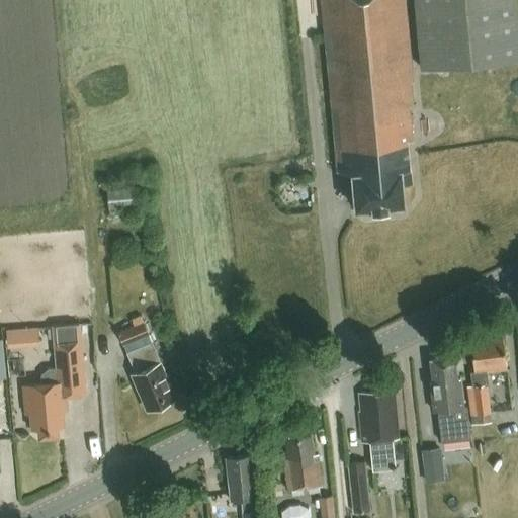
[(411,105),(415,104),(413,82),(415,81),(406,0),(322,0),(339,171),(354,174),(357,206),(405,201),(403,183),(414,182),(410,139),(414,138),(411,105)]
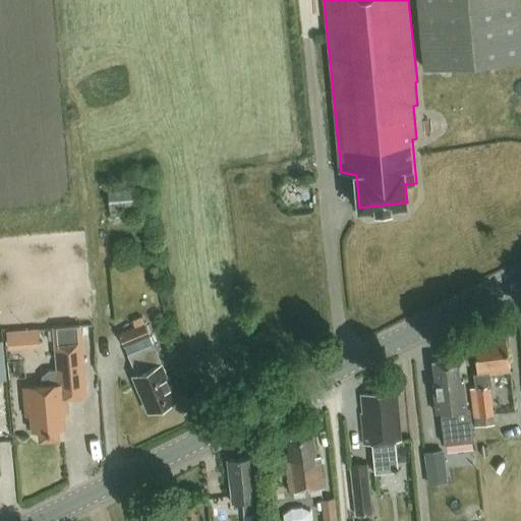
[(417,0),(424,67),(520,57),(520,8),(520,0),(417,0)]
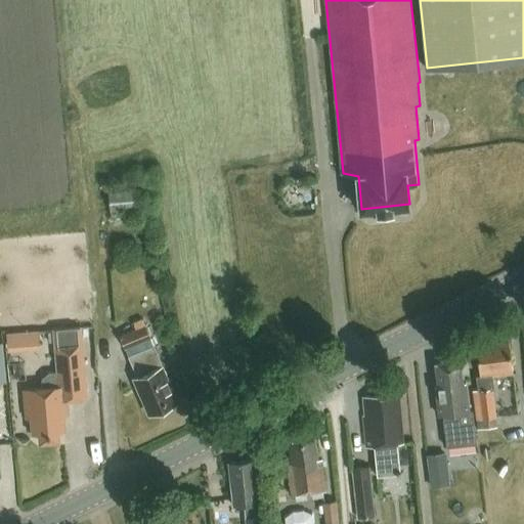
[(111,209),(134,207),(133,187),(108,189),(111,209)]
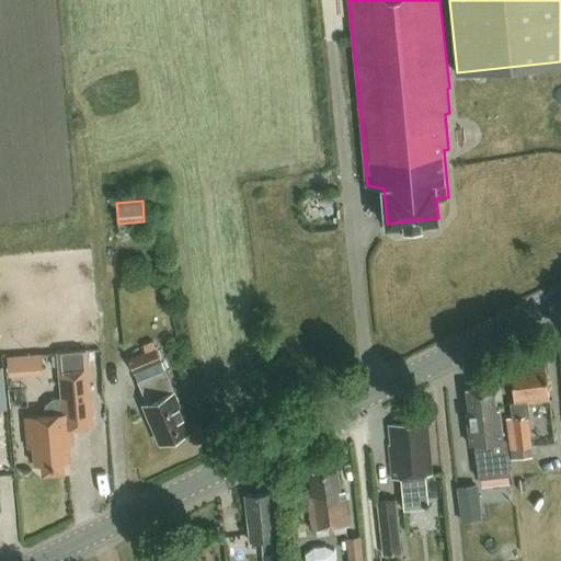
[(155,347),(127,359),(147,402),(144,404),(146,408),(144,409),(149,421),(151,421),(160,443),(189,430),(181,411),(183,410),(174,390),(173,390),(155,347)]
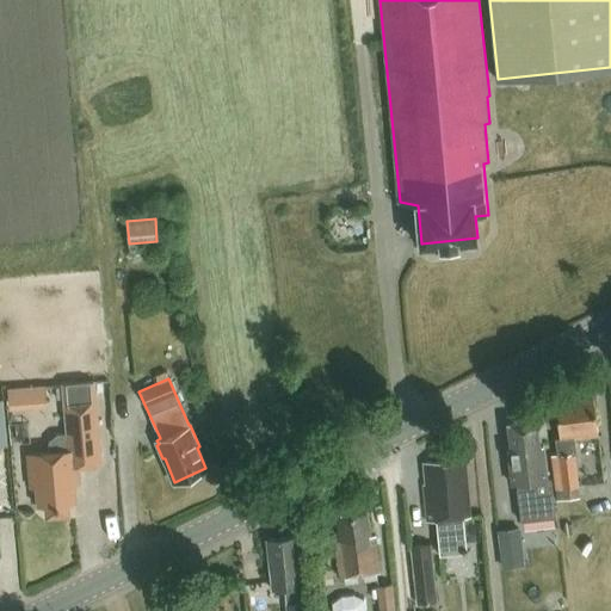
[(16,402),(43,401),(43,382),(14,383),(16,402)]
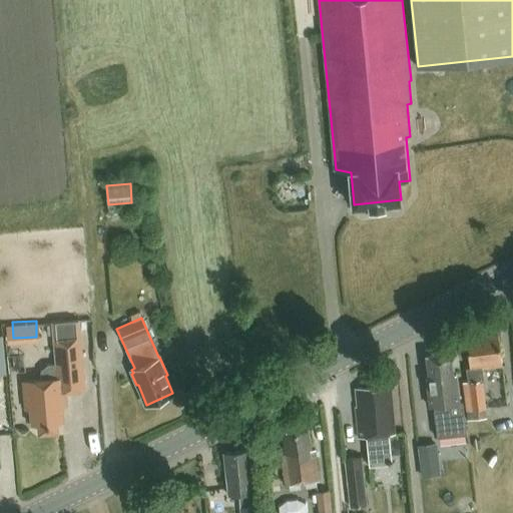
[(42,379),(24,380),(26,410),(32,410),(33,425),(39,425),(39,432),(59,430),(58,423),(64,422),(63,407),(67,406),(66,392),(86,391),(81,321),(54,323),(57,364),(47,364),(42,370),(42,379)]
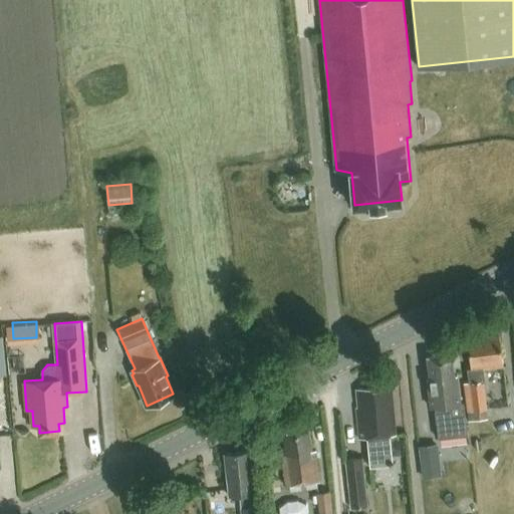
[(485,380),(483,368),(504,366),(500,334),(467,338),(471,367),(467,368),(469,381),(464,382),(468,411),(486,409),(482,381),(485,380)]
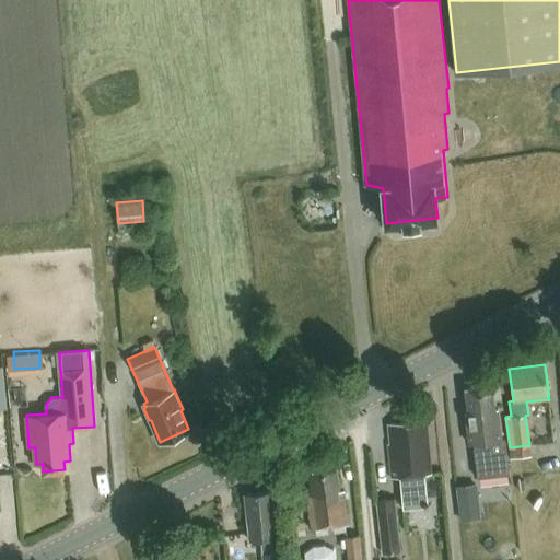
[(0,432),(13,432),(11,385),(0,385),(0,432)]
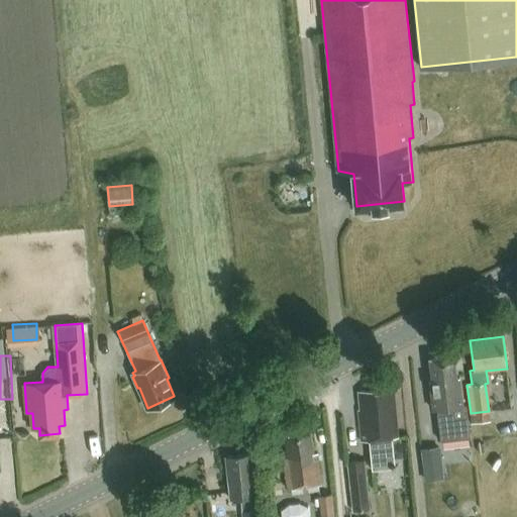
[(466,404),(462,404),(458,379),(456,379),(453,355),(430,358),(433,382),(430,382),(433,409),(435,409),(440,440),(470,436),(466,404)]
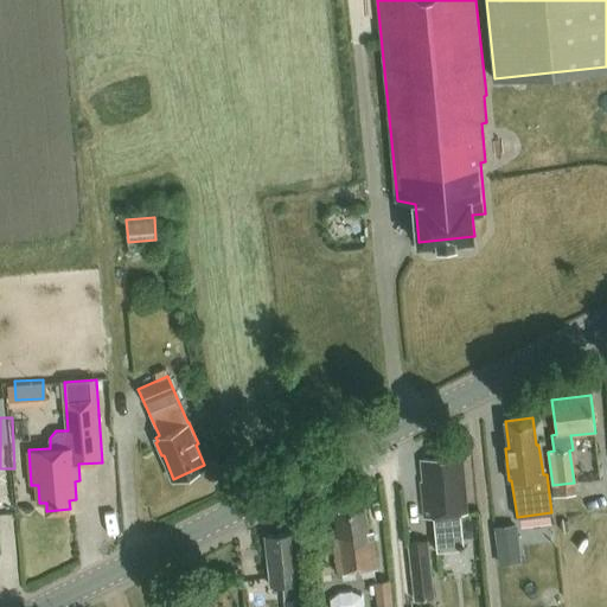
[(423,481),(421,481),(425,519),(434,518),(438,553),(460,550),(465,550),(464,545),(461,516),(468,515),(462,462),(455,462),(455,457),(421,459),(423,481)]
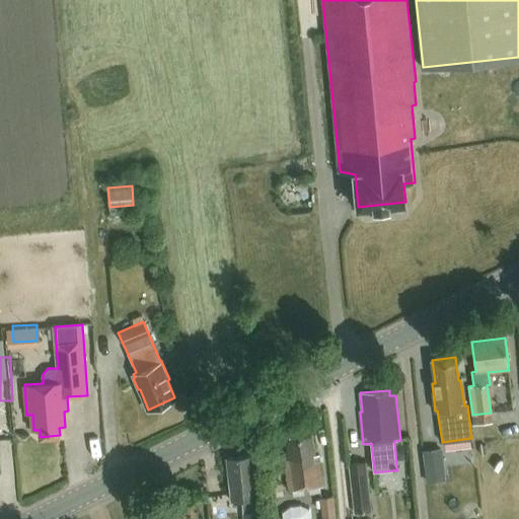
[(491,413),(472,415),(473,425),(492,422),(491,413)]
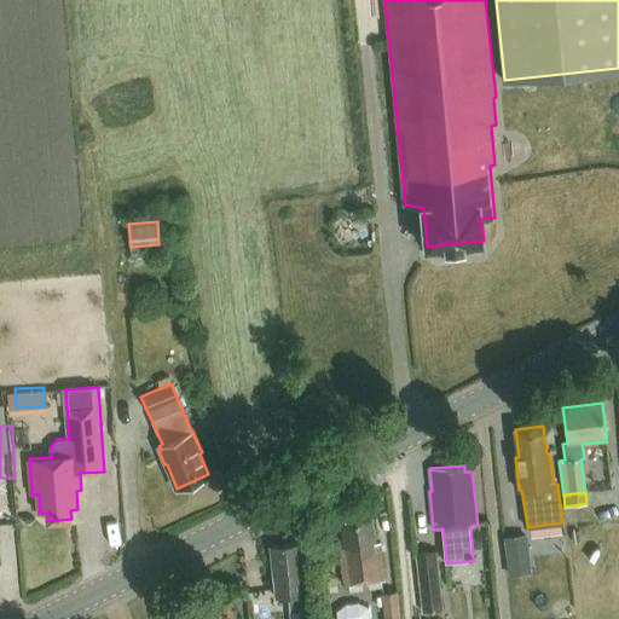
[(345,585),(385,579),(380,542),(376,543),(372,515),(341,519),(345,547),(340,548),(345,585)]
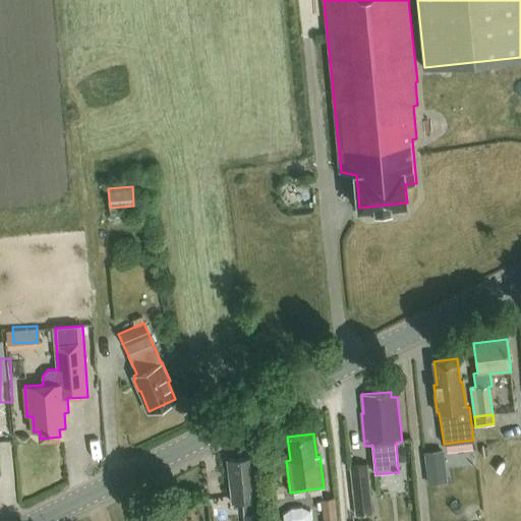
[(443,449),(422,452),(425,471),(445,469),(443,449)]
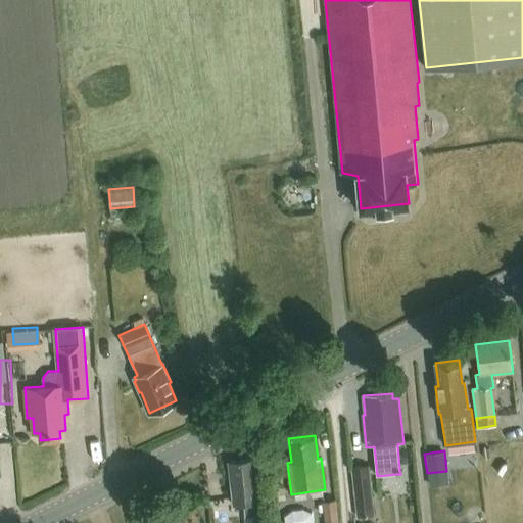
[(258,502),(254,459),(229,462),(233,505),(243,504),(245,522),(259,522),(257,502),(258,502)]
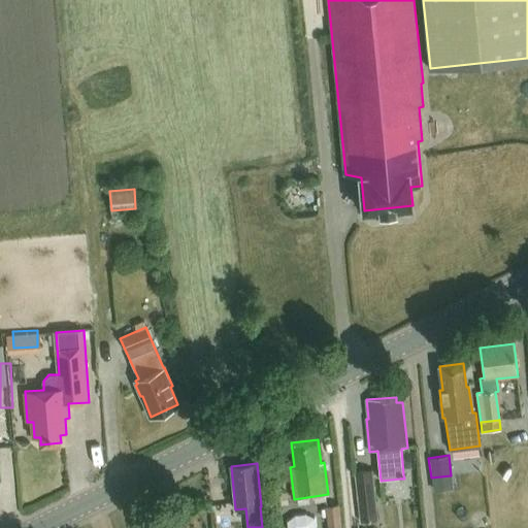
[(361,521),(378,519),(372,469),(355,471),(361,521)]
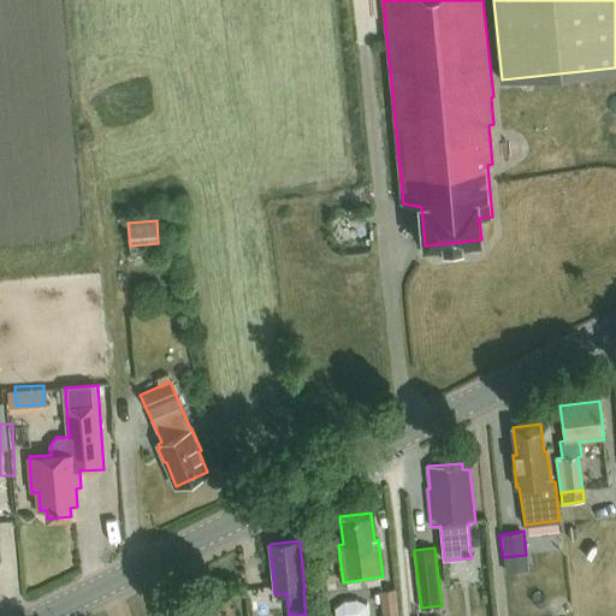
[(383,615),(400,614),(397,588),(380,590),(383,615)]
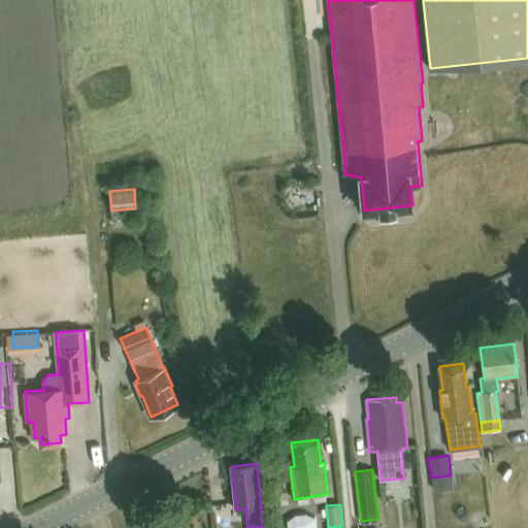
[(321,527),(321,512),(291,514),(292,527),(321,527)]
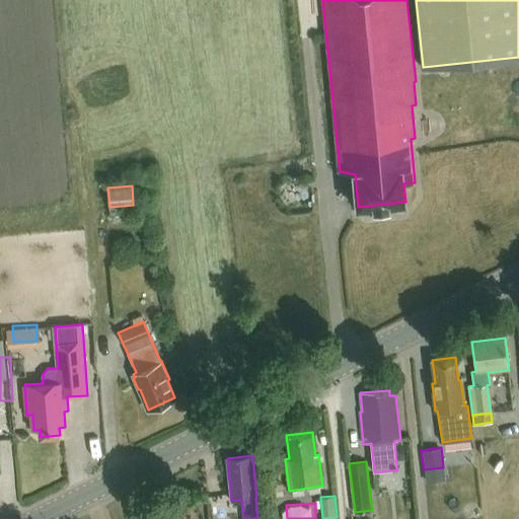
All buildings are outlined.
